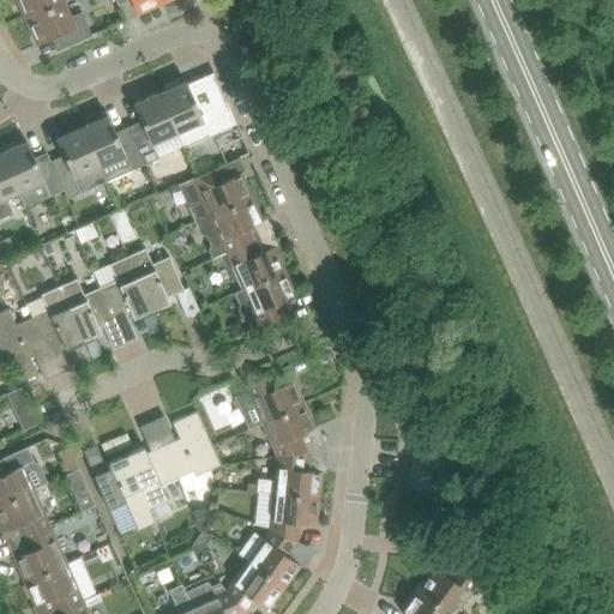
[(14,0),(24,18),(64,0),(62,0),(14,0)]
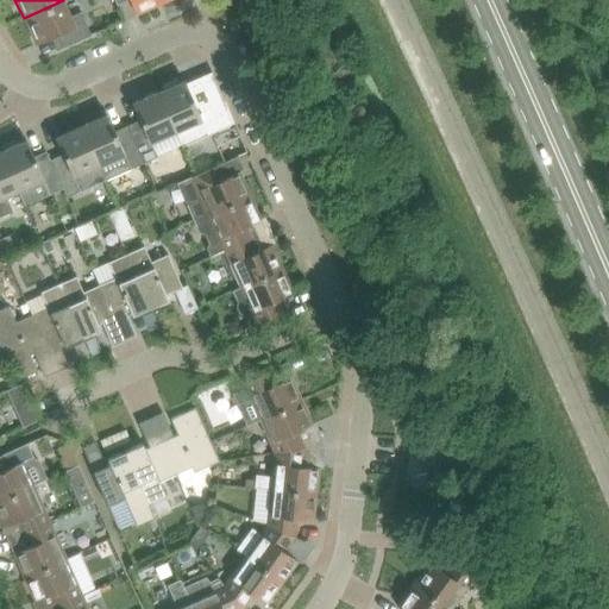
[(63,0),(24,18),(35,44),(57,35),(63,46),(90,35),(80,12),(70,16),(63,0)]
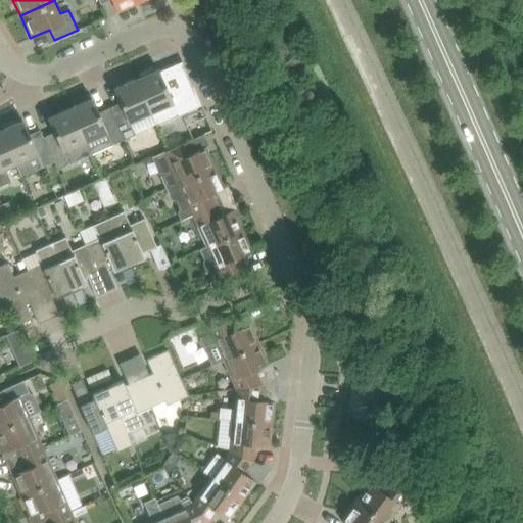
[(110,0),(116,12),(139,2),(137,0),(110,0)]
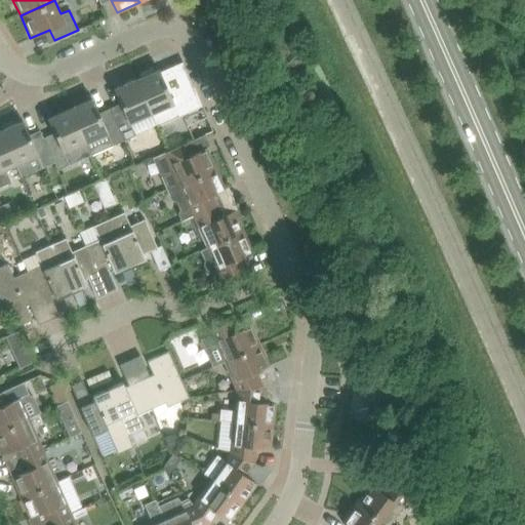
[(183,95),(177,85),(167,89),(158,70),(154,71),(152,68),(139,73),(142,77),(136,79),(151,113),(157,125),(201,106),(195,90),(183,95)]
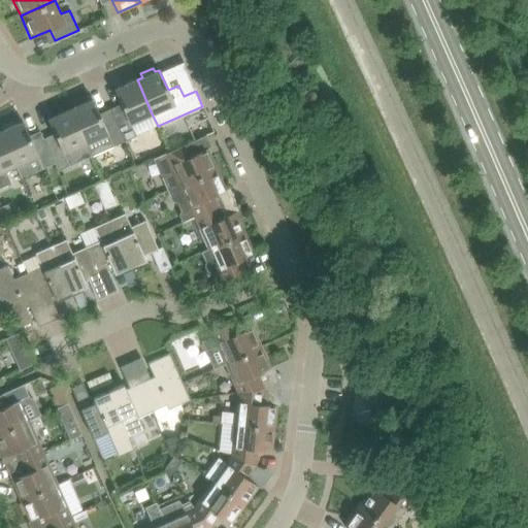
[(123,108),(112,113),(125,141),(136,136),(130,123),(152,113),(137,79),(114,90),(123,108)]
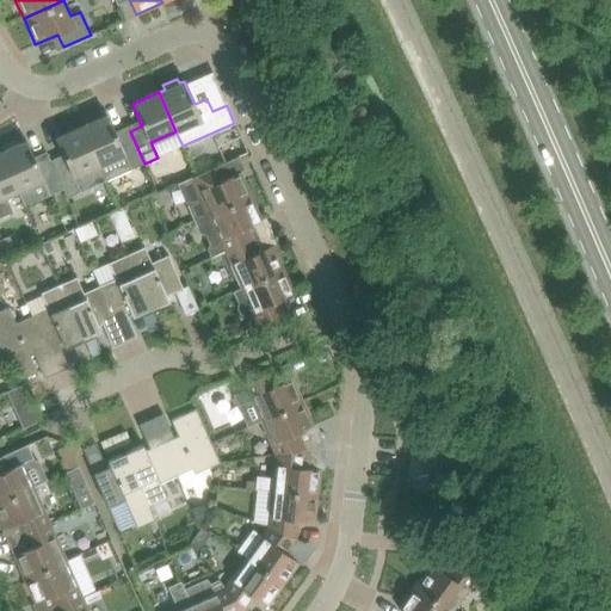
[(107,115),(81,127),(99,165),(105,180),(144,164),(130,131),(117,137),(107,115)]
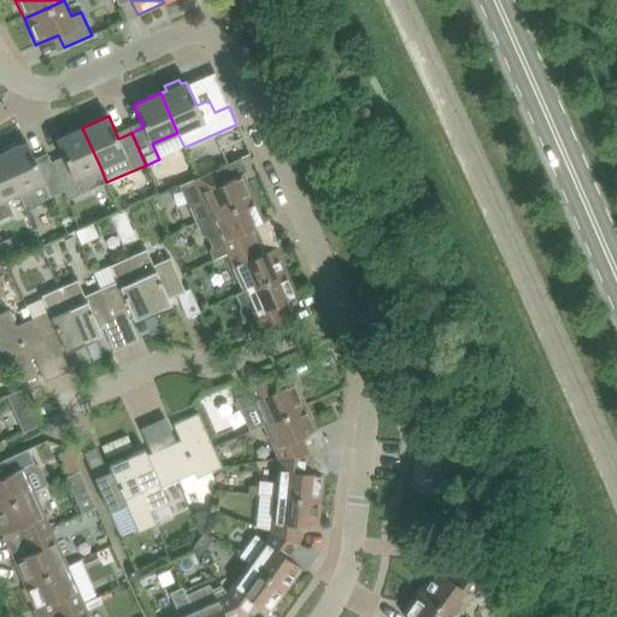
[(53,168),(63,191),(68,199),(81,193),(75,178),(100,166),(82,128),(56,139),(65,162),(53,168)]
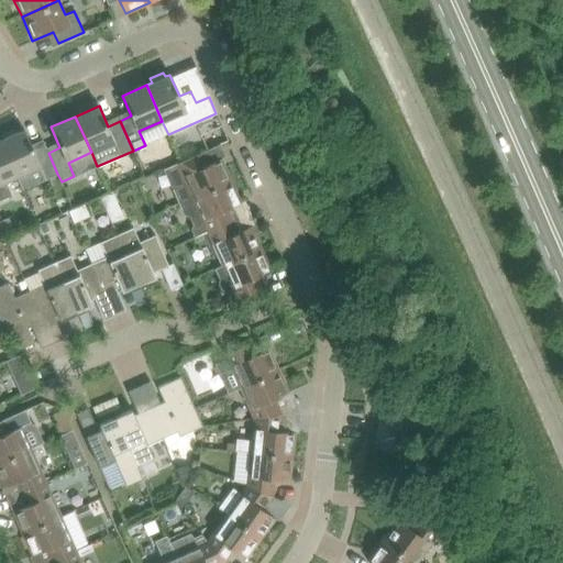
[(24,129),(0,140),(17,176),(23,190),(57,174),(48,153),(45,144),(33,150),(24,129)]
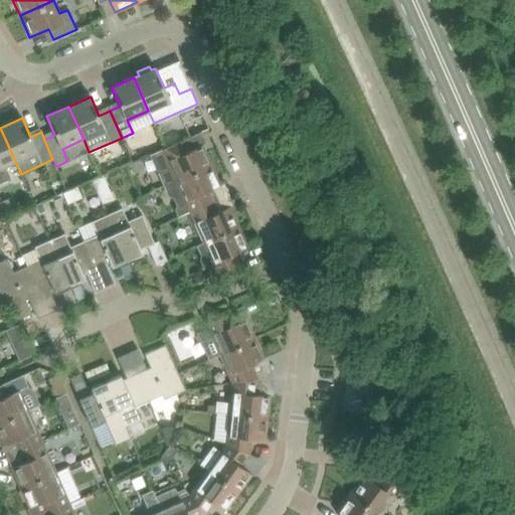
[(0,182),(9,178),(4,166),(15,161),(0,128),(0,182)]
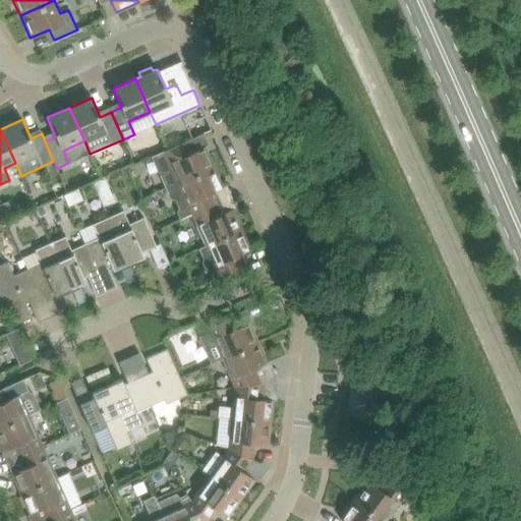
[(204,133),(151,157),(165,188),(214,167),(205,146),(201,148),(198,141),(194,142),(192,139),(204,134),(204,133)]
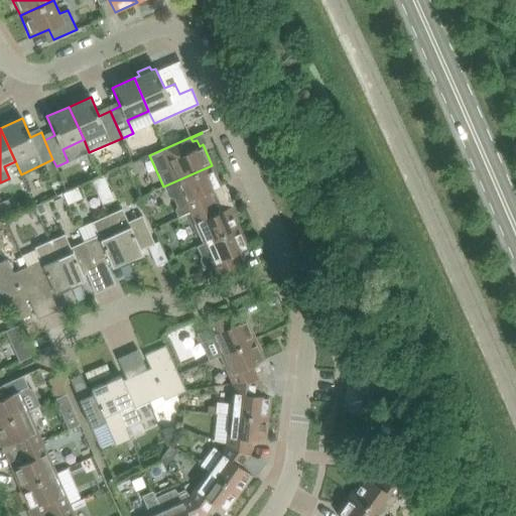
[(212,165),(163,186),(168,196),(173,197),(176,204),(174,210),(177,215),(189,211),(189,212),(212,202),(208,191),(221,185),(212,165)]
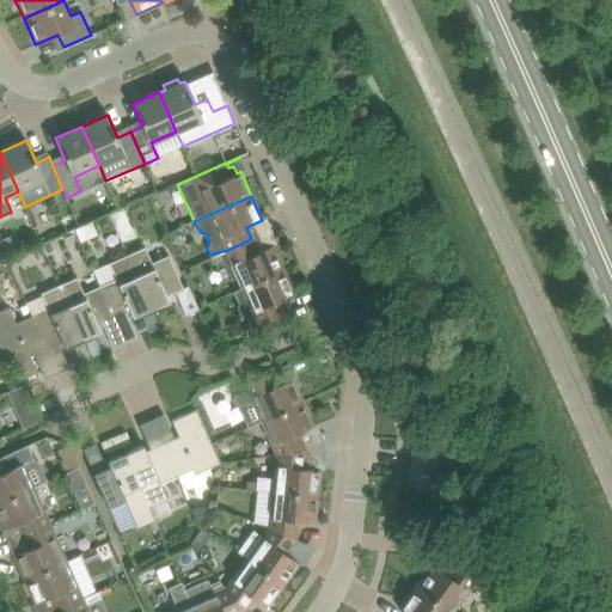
[(120,208),(109,214),(121,242),(123,240),(133,236),(134,236),(122,208),(120,208)]
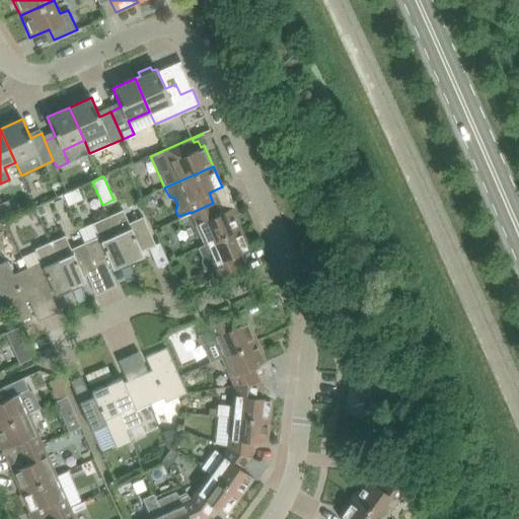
[(77,188),(65,193),(69,205),(82,199),(77,188)]
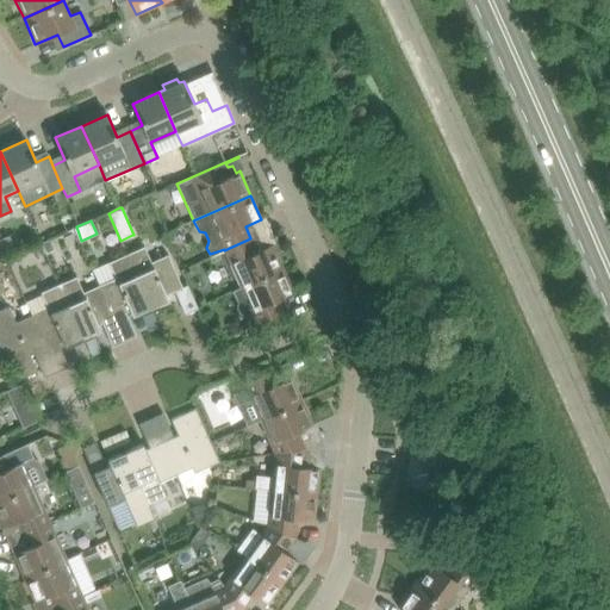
[(250,238),(224,250),(240,286),(231,290),(231,291),(282,268),(272,244),(256,251),(250,238)]
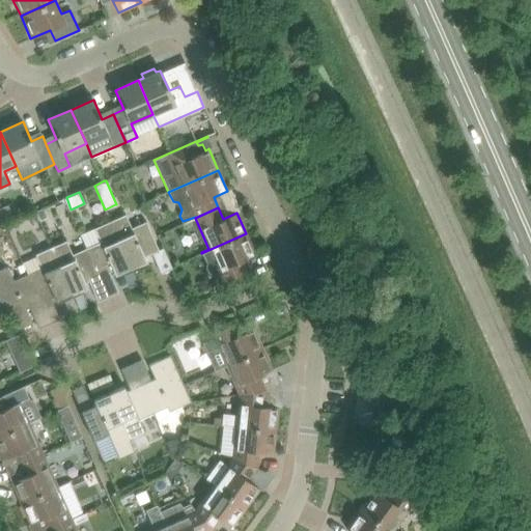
[(43,208),(36,212),(40,220),(47,217),(43,208)]
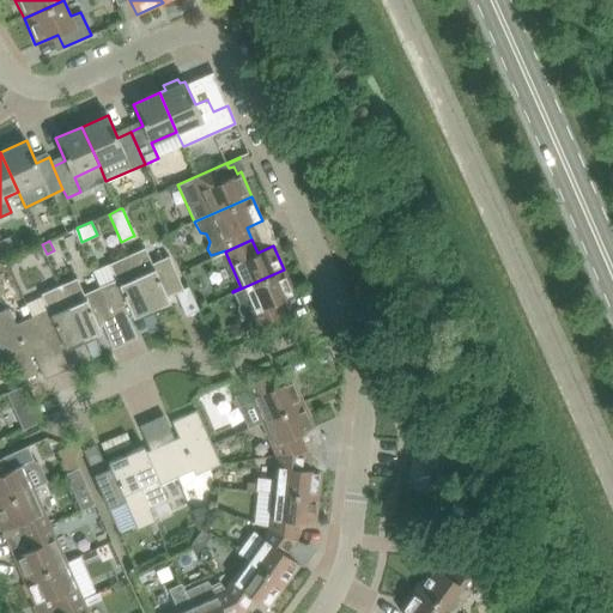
[(41,244),(32,248),(36,256),(44,253),(41,244)]
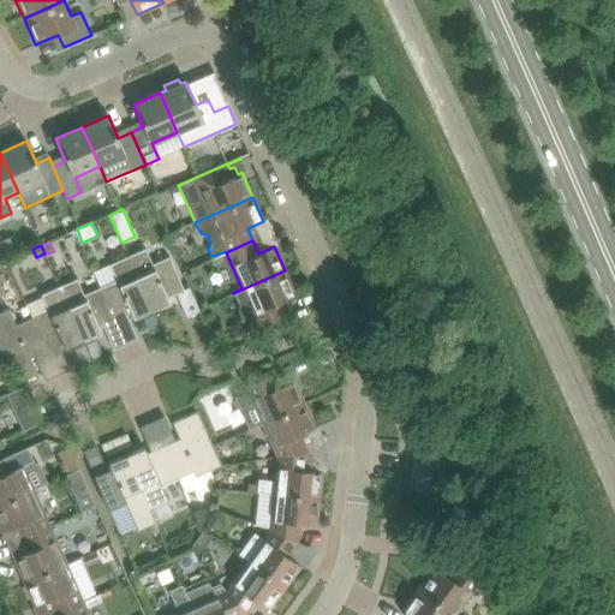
[(145,249),(127,256),(151,310),(169,303),(167,297),(184,290),(169,256),(153,264),(145,249)]
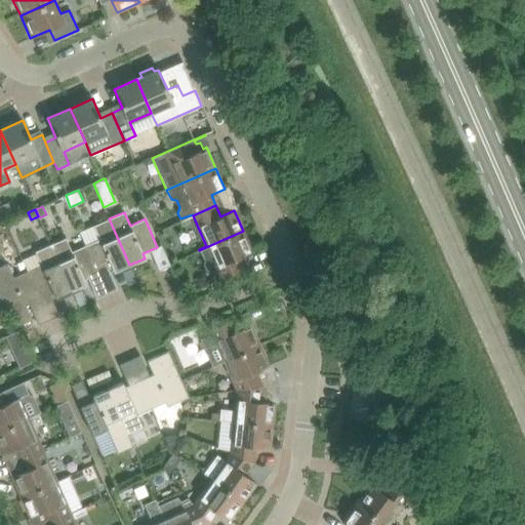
[(99,239),(85,245),(97,274),(112,268),(114,272),(129,265),(109,218),(93,226),(99,239)]
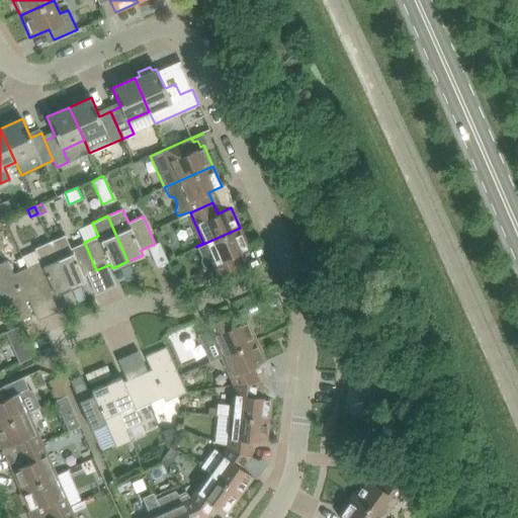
[(240,228),(196,247),(201,256),(200,259),(200,262),(201,264),(203,265),(204,267),(206,268),(211,278),(241,265),(236,254),(249,248),(240,228)]
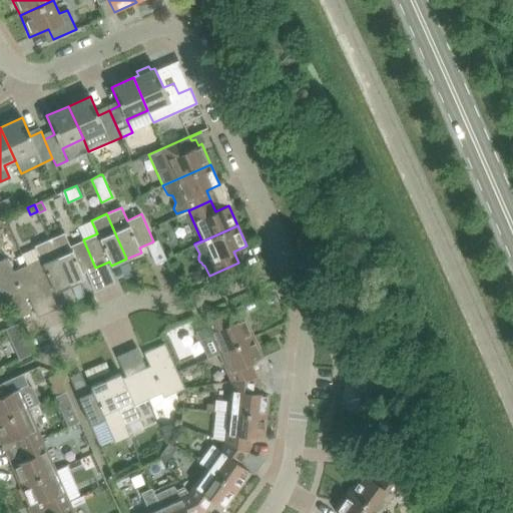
[(50,226),(44,229),(49,239),(69,285),(84,278),(82,274),(95,268),(83,239),(70,245),(64,232),(54,236),(50,226)]
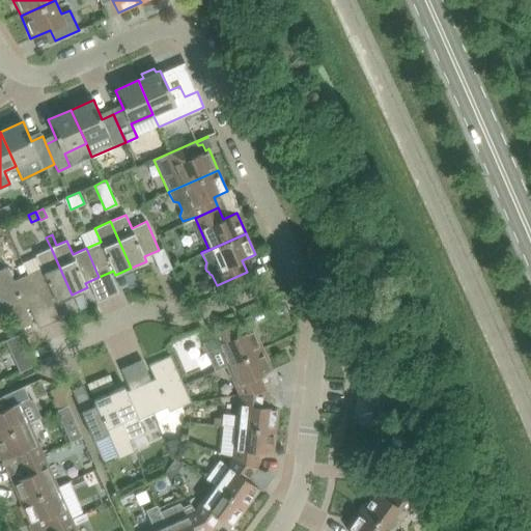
[(22,262),(27,274),(40,303),(54,297),(56,301),(72,295),(51,248),(46,238),(40,240),(46,250),(35,254),(36,256),(22,262)]
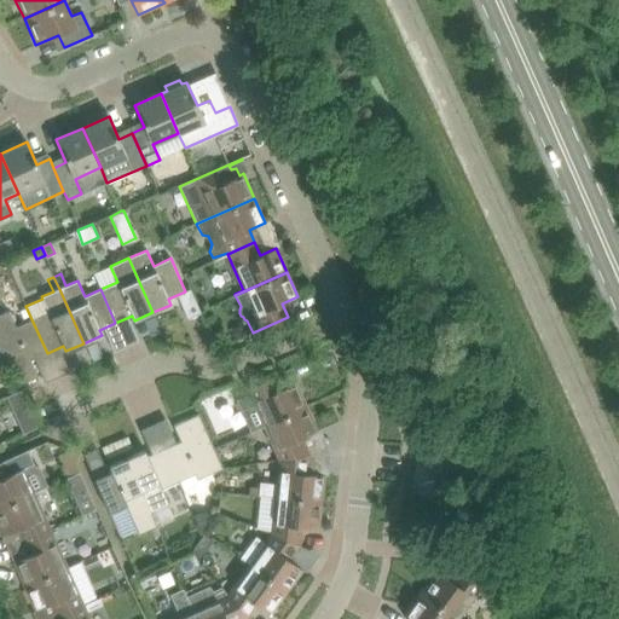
[(0,314),(0,353),(19,385),(38,376),(30,360),(47,353),(32,319),(16,327),(9,311),(0,314)]
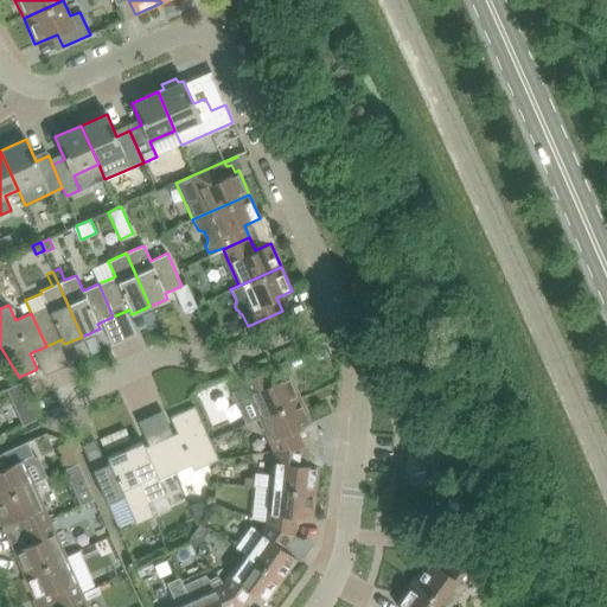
[(242,381),(244,387),(231,393),(246,423),(259,417),(300,398),(289,375),(274,382),(268,369),(242,381)]
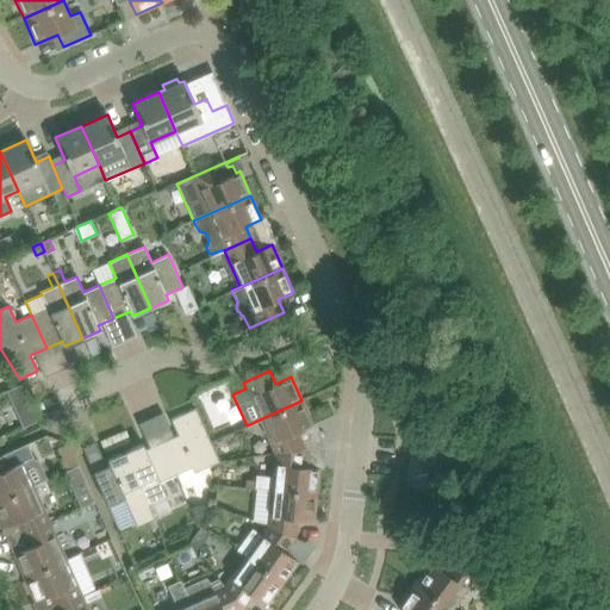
[(302,400),(260,419),(274,453),(304,448),(297,431),(312,424),(302,400)]
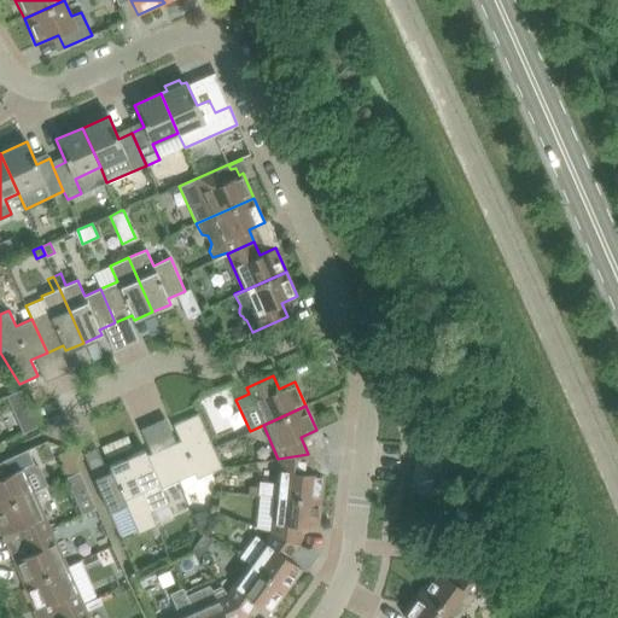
[(18,418),(24,432),(39,426),(33,412),(18,418)]
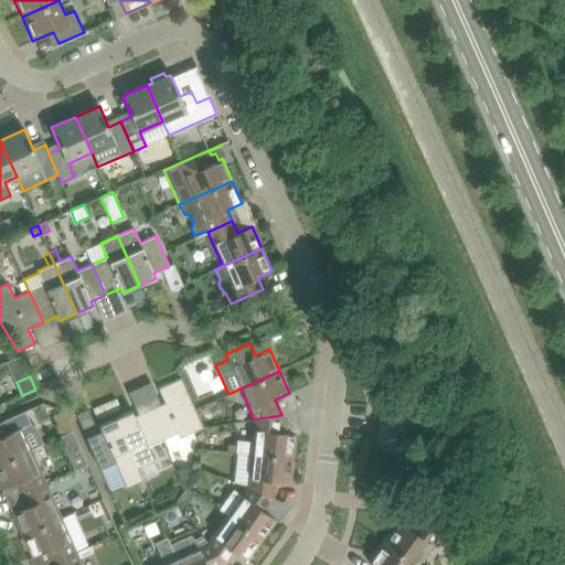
[(164,403),(149,409),(162,440),(178,434),(180,438),(203,428),(181,377),(158,388),(164,403)]
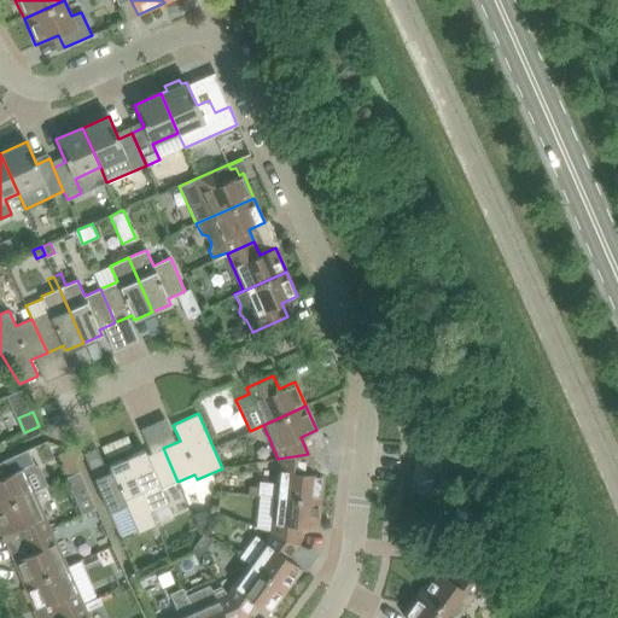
[(145,449),(127,458),(151,512),(169,505),(162,488),(178,482),(163,448),(147,455),(145,449)]
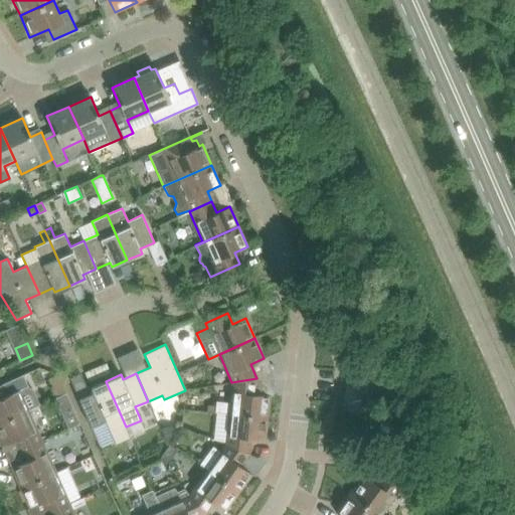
[(47,379),(55,396),(65,392),(57,374),(47,379)]
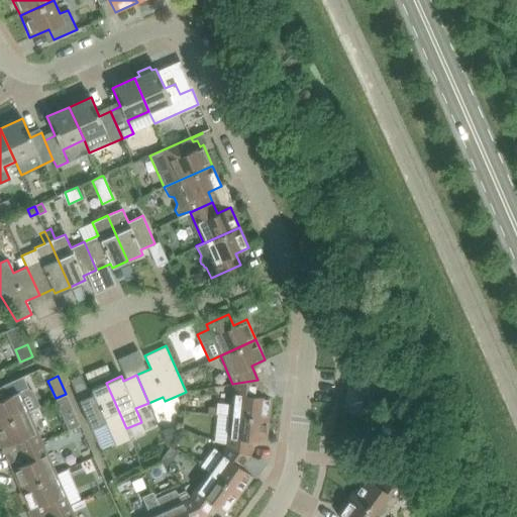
[(22,377),(0,386),(0,423),(28,411),(19,391),(27,387),(22,377)]
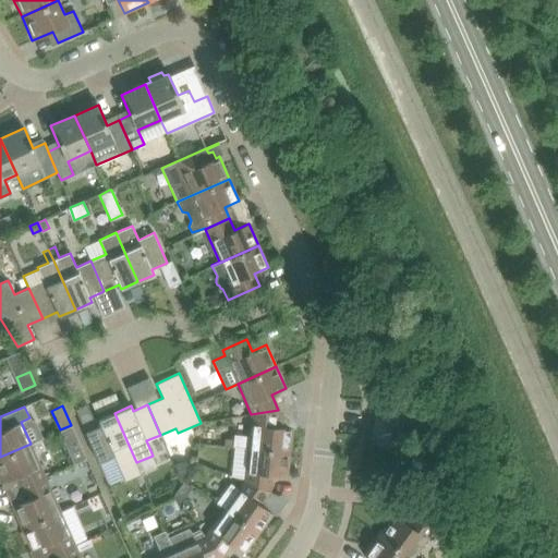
[(237,445),(237,447),(290,452),(292,428),(277,426),(278,410),(251,414),(249,436),(234,434),(233,445),(237,445)]
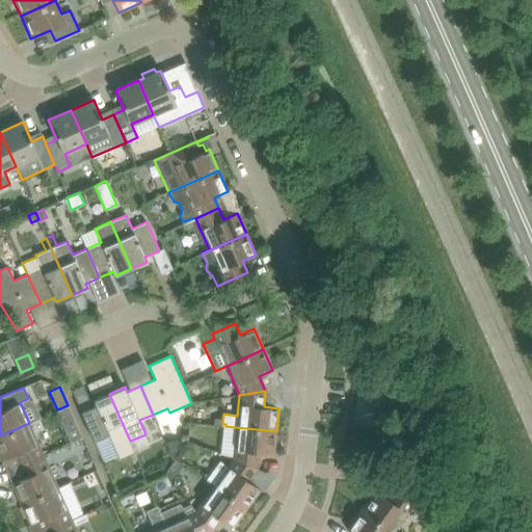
[(96,405),(81,411),(89,430),(94,441),(108,434),(118,459),(135,452),(130,441),(109,394),(94,400),(96,405)]
